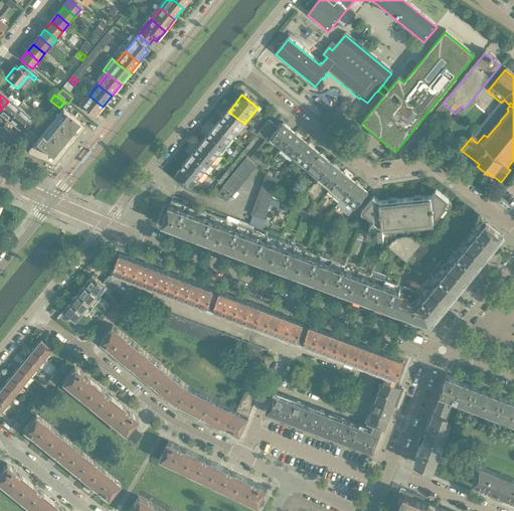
[(103,107),(89,96),(79,107),(93,118),(103,107)]
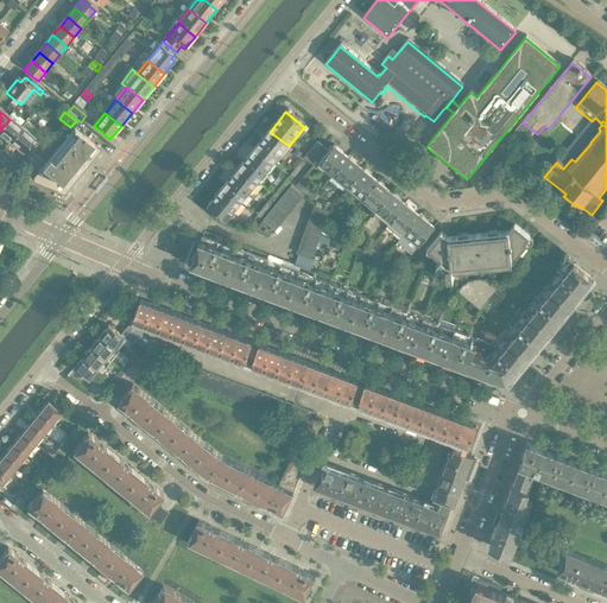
[(10,120),(0,131),(0,137),(11,146),(23,132),(10,120)]
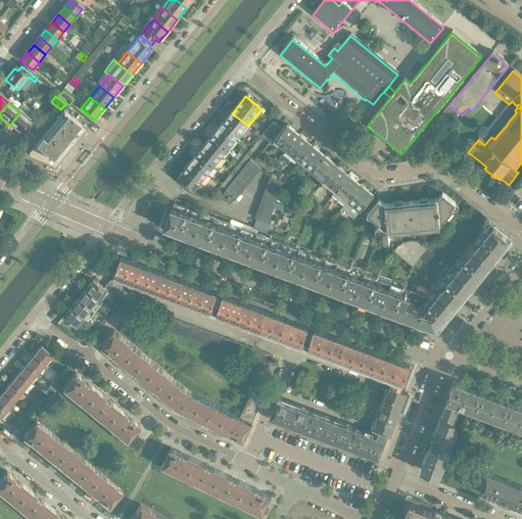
[(448,107),(441,115),(447,121),(455,112),(448,107)]
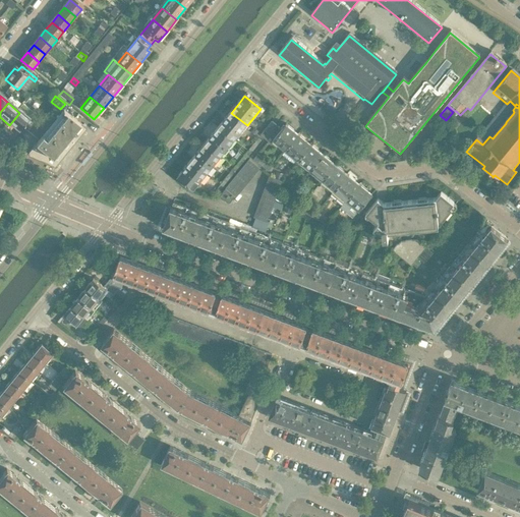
[(23,108),(19,113),(9,125),(18,132),(20,129),(25,133),(33,124),(31,122),(35,117),(23,108)]
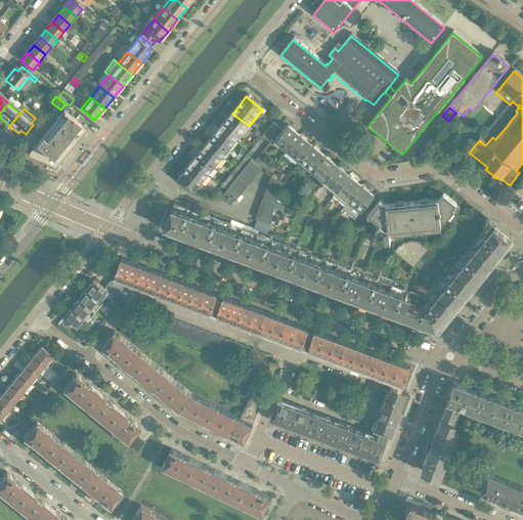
[(54,170),(85,132),(62,113),(45,134),(38,143),(35,146),(27,158),(54,170)]
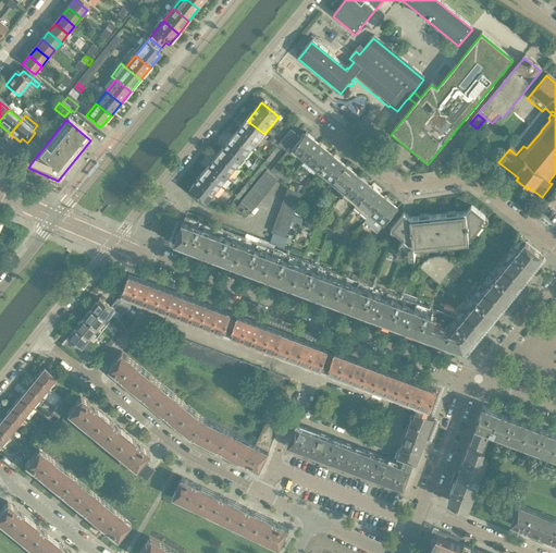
[(247,121),(241,128),(233,138),(249,152),(264,134),(247,121)]
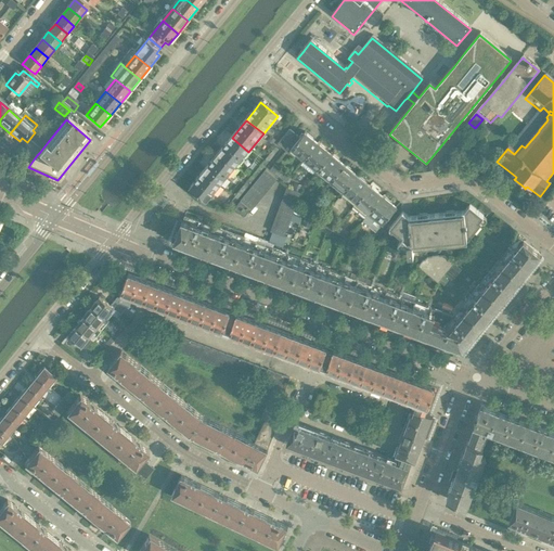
[(40,152),(48,142),(35,132),(27,142),(40,152)]
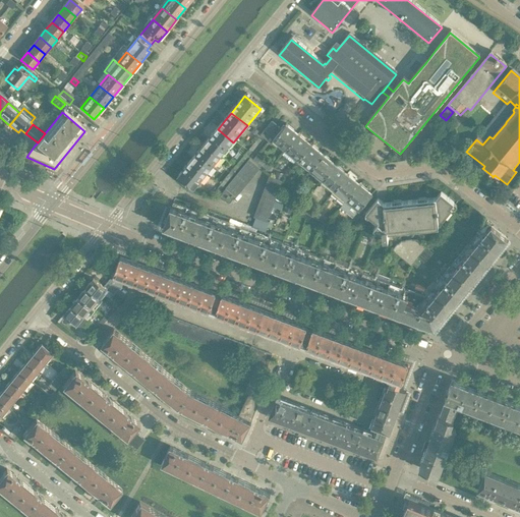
[(276,128),(271,124),(263,133),(268,137),(276,128)]
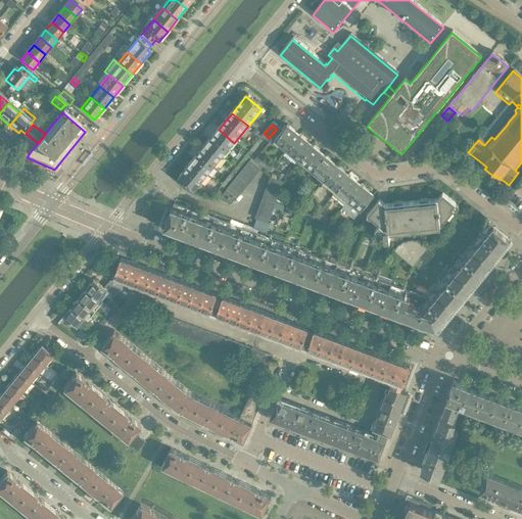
[(286,128),(282,133),(274,142),(274,143),(286,153),(298,137),(286,128)]
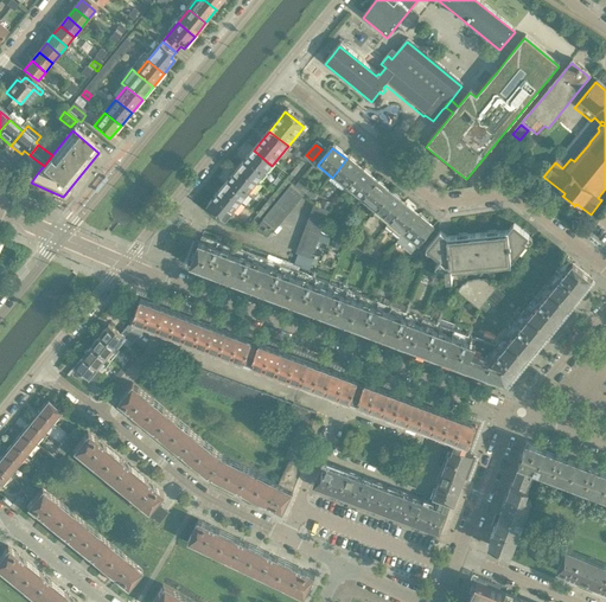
[(321,149),(312,160),(318,165),(327,154),(321,149)]
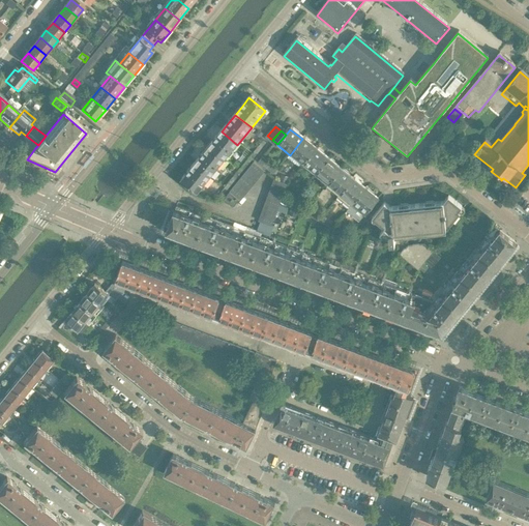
[(224,162),(237,145),(222,132),(207,148),(224,162)]
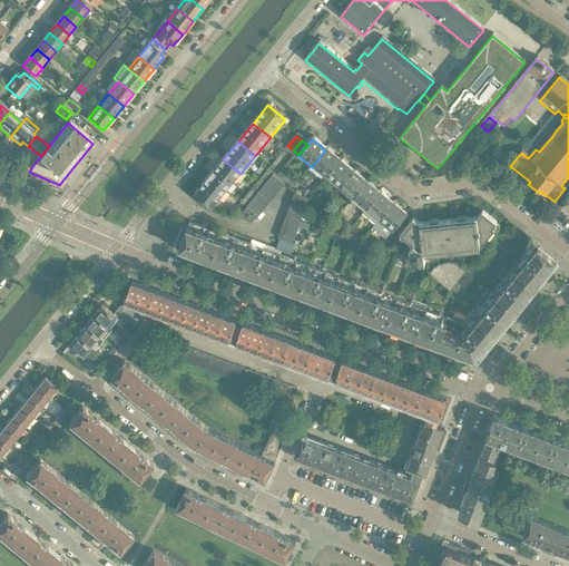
[(339,160),(325,149),(312,167),(325,178),(339,160)]
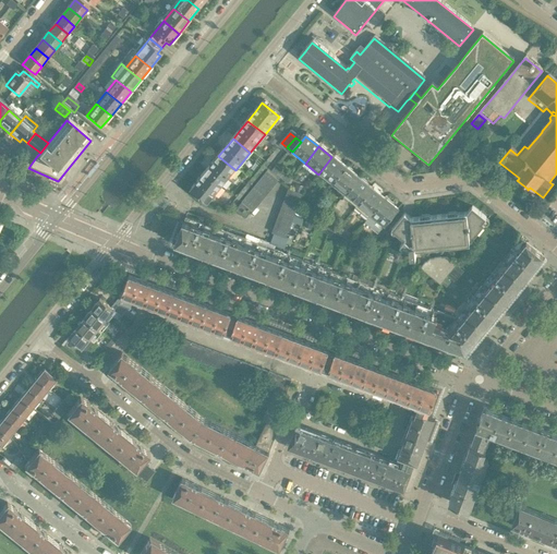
[(277,152),(265,165),(268,168),(279,154),(277,152)]
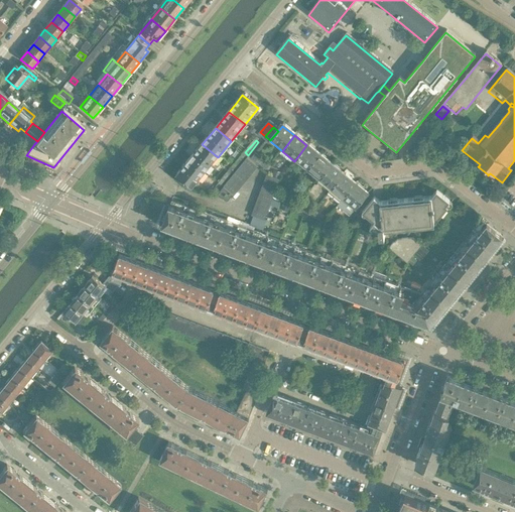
[(205,173),(218,157),(202,144),(188,160),(205,173)]
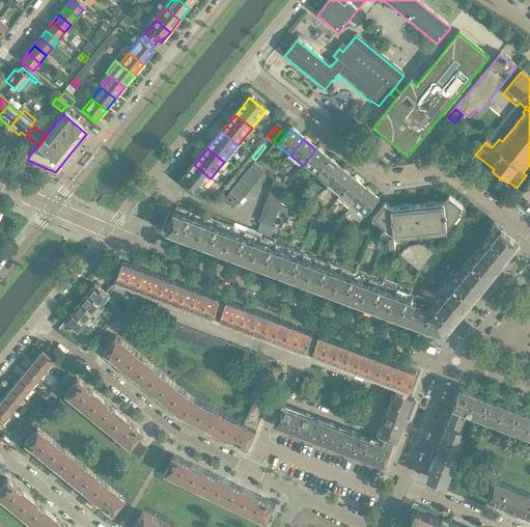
[(328,160),(315,149),(303,166),(315,176),(328,160)]
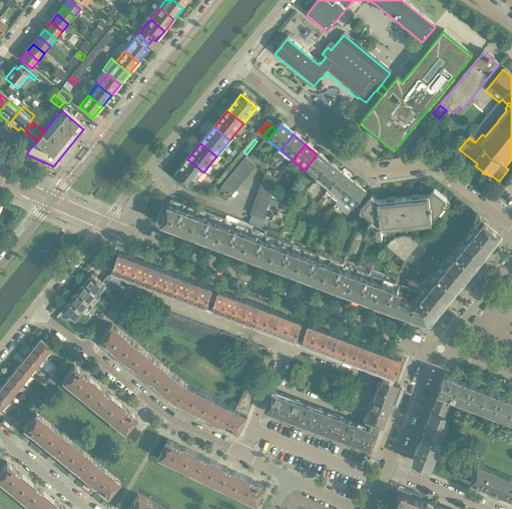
[(243,151),(230,168),(232,170),(246,154),(243,151)]
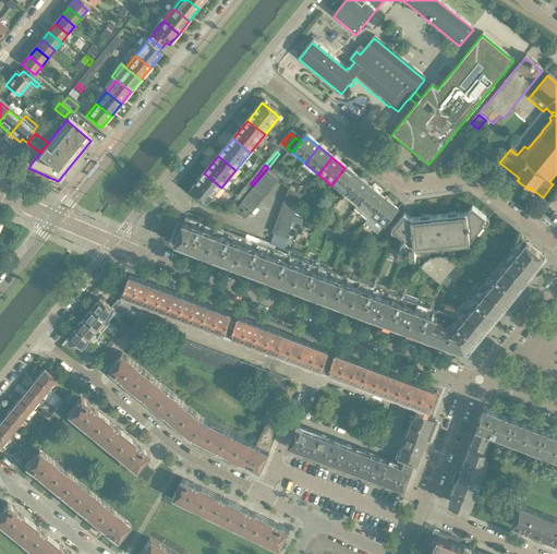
[(358,179),(344,168),(331,185),(344,195),(358,179)]
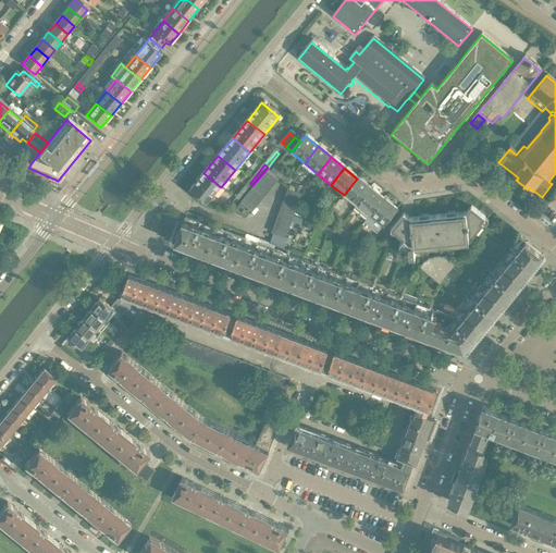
[(204,173),(198,181),(189,192),(206,206),(221,187),(204,173)]
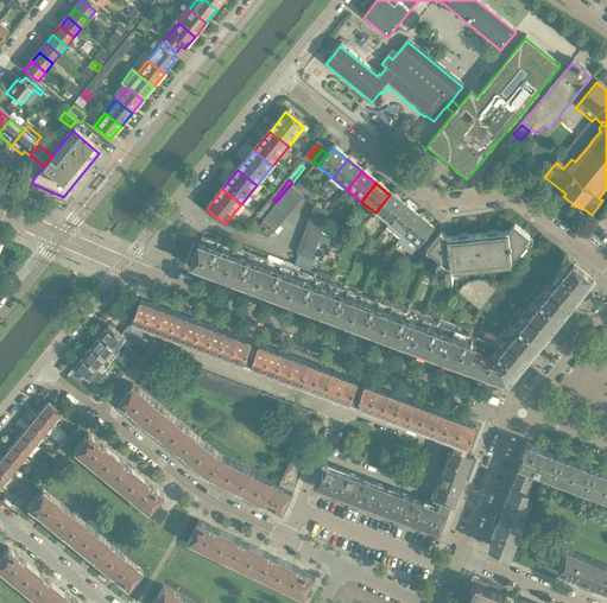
[(290,189),(285,195),(297,203),(301,198),(290,189)]
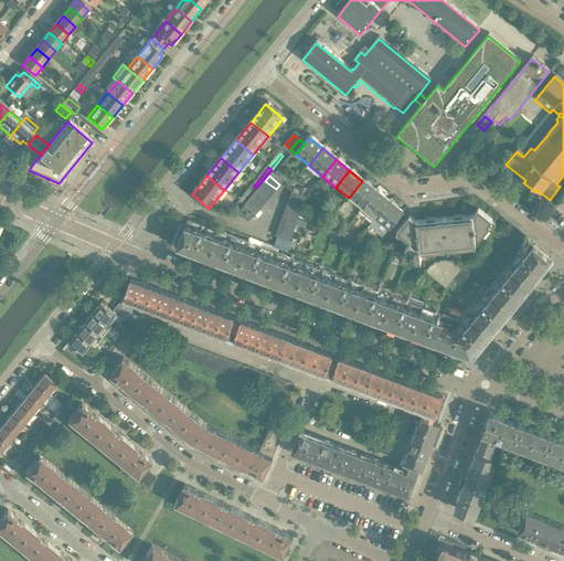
[(265,181),(262,187),(272,194),(276,189),(265,181)]
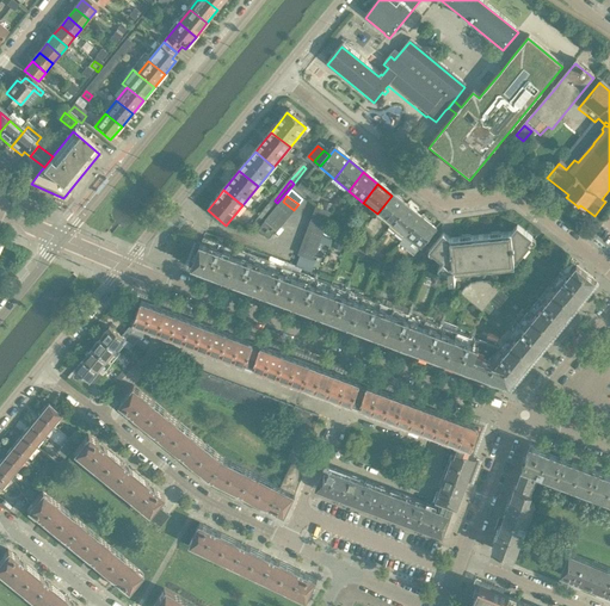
[(406,208),(392,196),(377,214),(392,226),(406,208)]
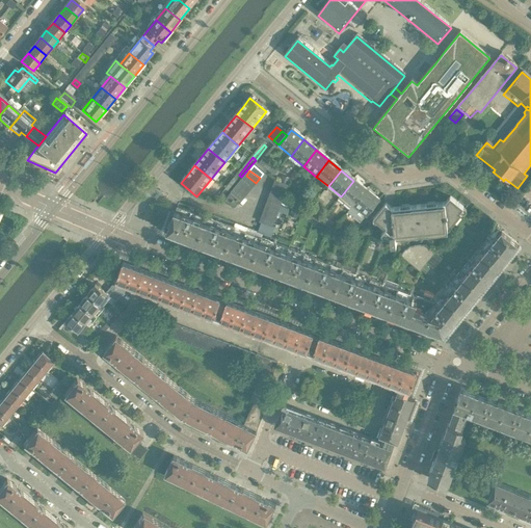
[(239,175),(226,190),(229,193),(241,177),(239,175)]
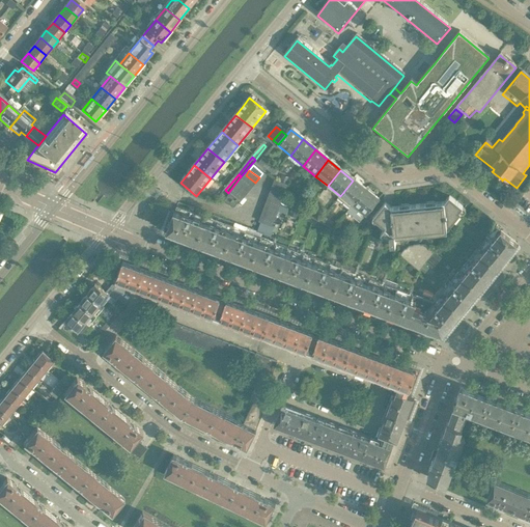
[(246,175),(242,179),(251,188),(255,183),(246,175)]
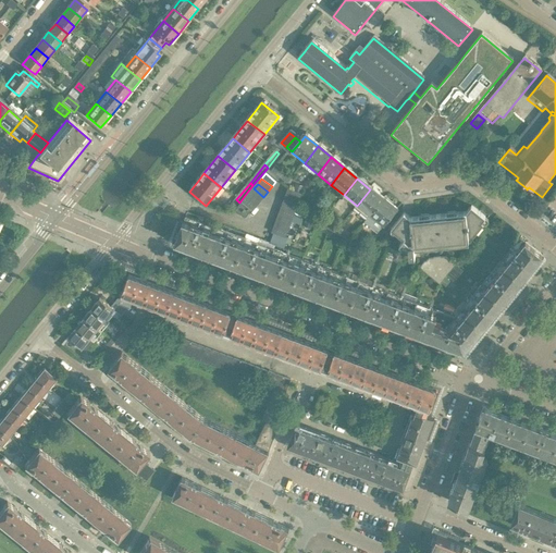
[(263,197),(254,188),(249,194),(259,201),(263,197)]
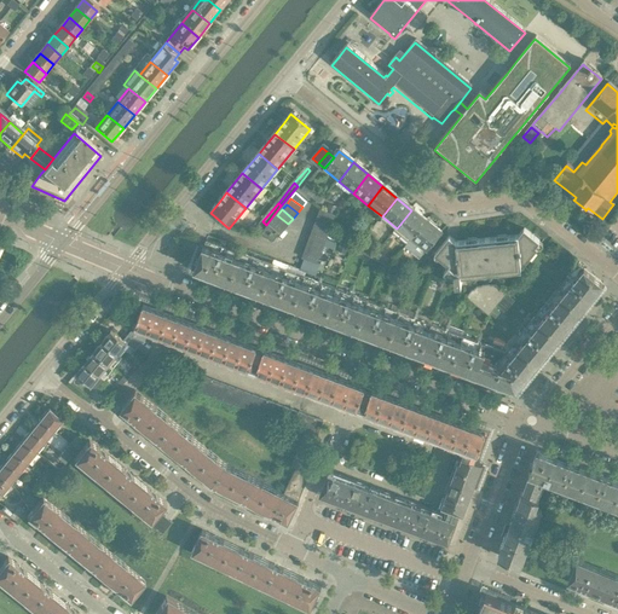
[(426,221),(411,210),(397,229),(411,241),(426,221)]
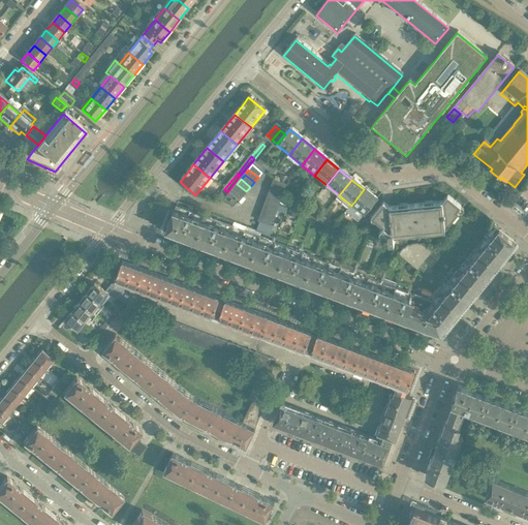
[(285,187),(274,183),(272,188),(283,193),(285,187)]
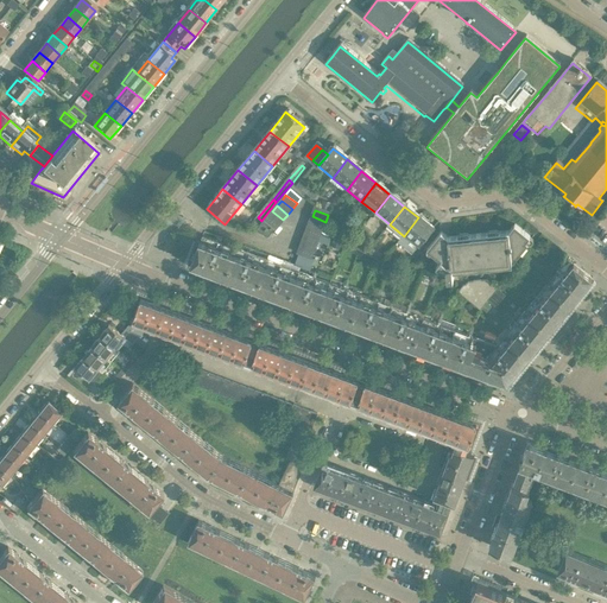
[(272,211),(267,216),(278,226),(283,220),(272,211)]
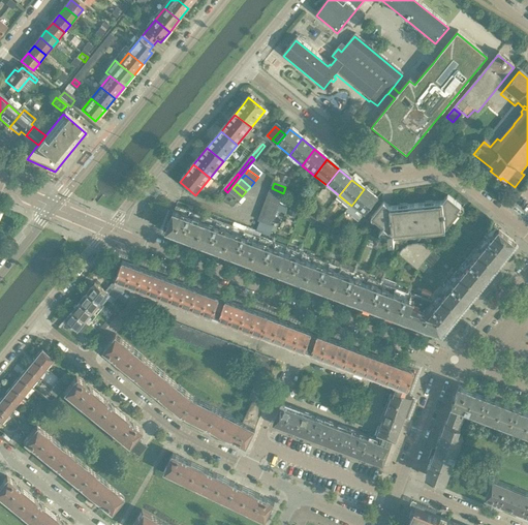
[(233,188),(228,193),(239,202),(242,196),(233,188)]
